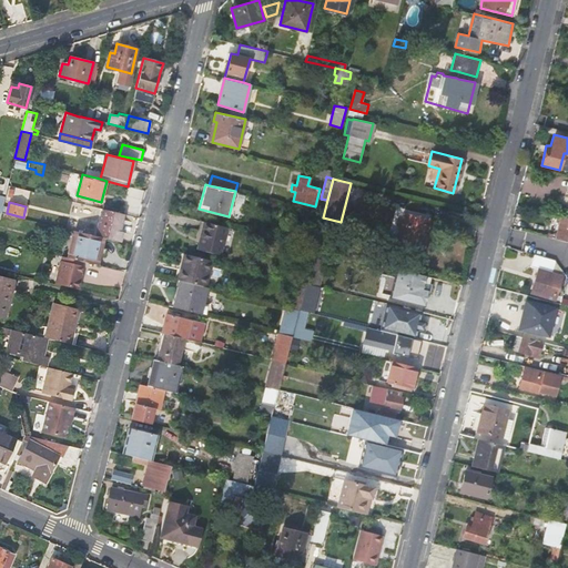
[(103,209),(97,236),(104,239),(117,241),(123,213),(103,209)]
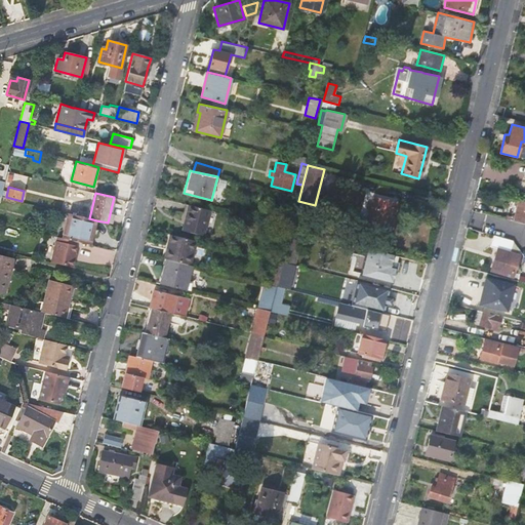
[(399,204),(373,198),(367,219),(393,226),(399,204)]
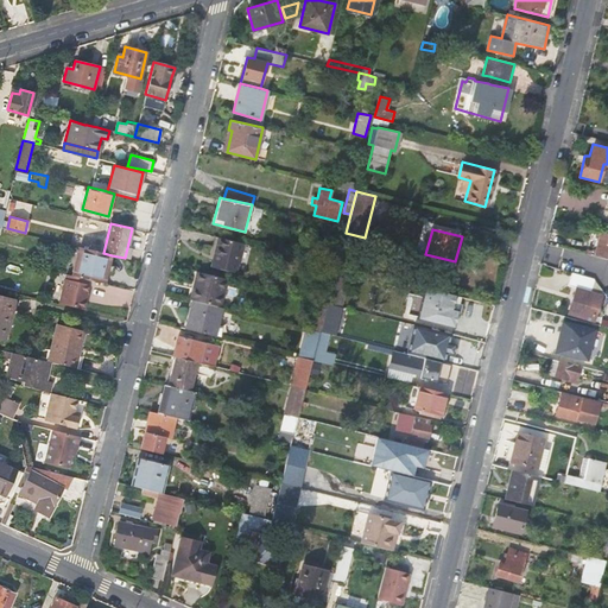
[(607,234),(601,232),(599,241),(595,257),(607,259),(607,255),(607,234)]
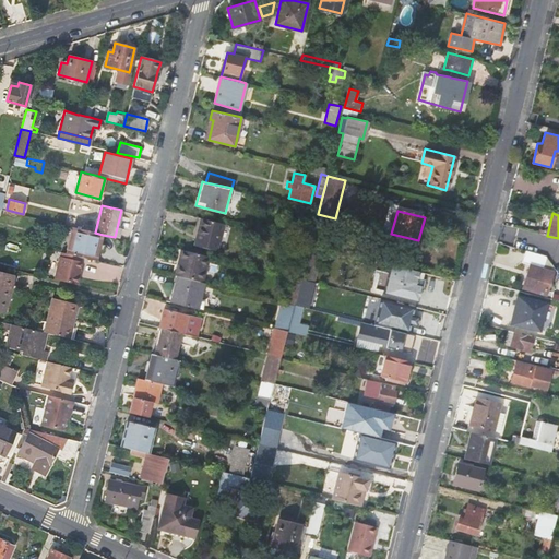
[(217,251),(224,223),(200,217),(193,245),(217,251)]
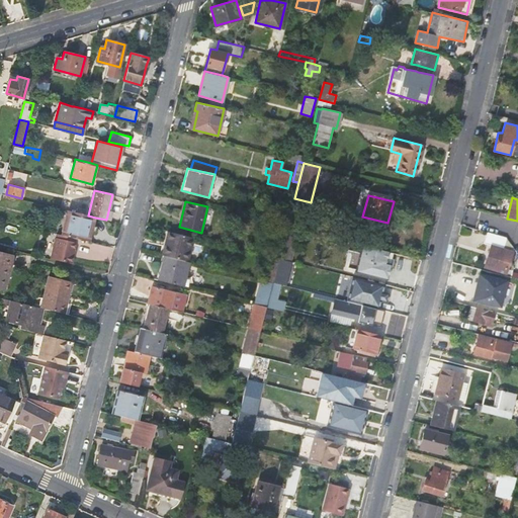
[(67,209),(61,235),(74,238),(89,242),(95,218),(88,216),(67,209)]
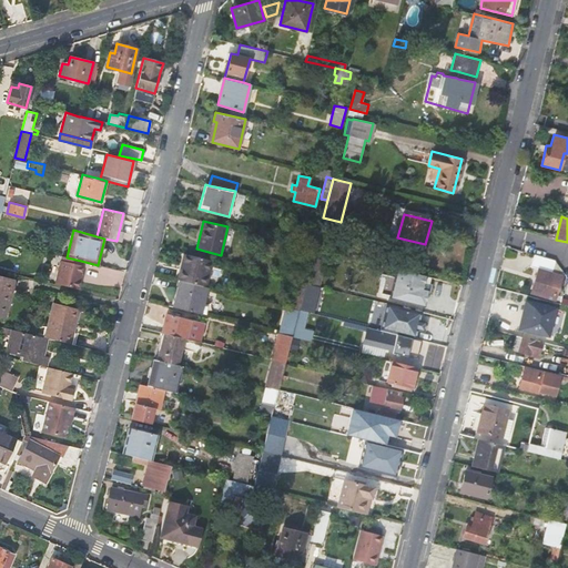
[(567,251),(567,242),(556,240),(551,239),(550,244),(559,247),(559,249),(567,251)]
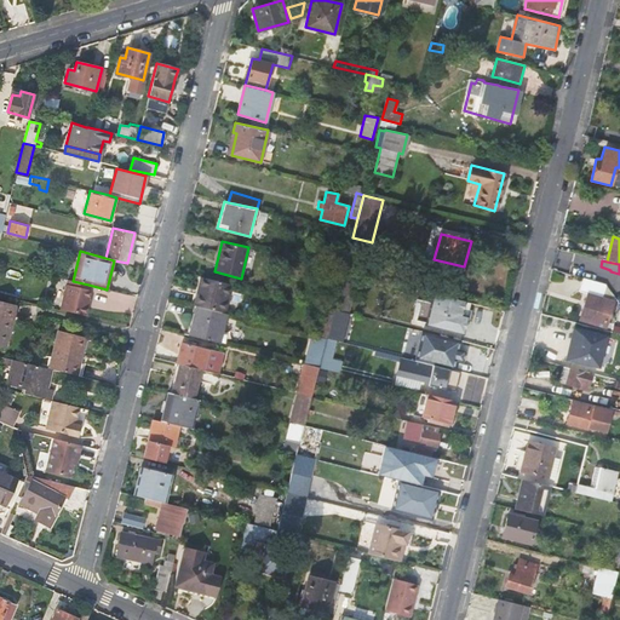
[(197,291),(194,304),(197,305),(223,313),(230,282),(205,276),(201,291),(197,291)]
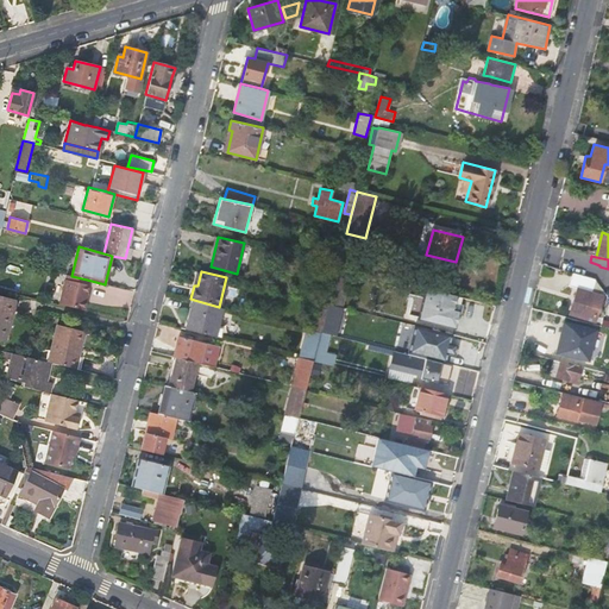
[(307,274),(306,280),(303,280),(300,290),(315,294),(320,277),(307,274)]
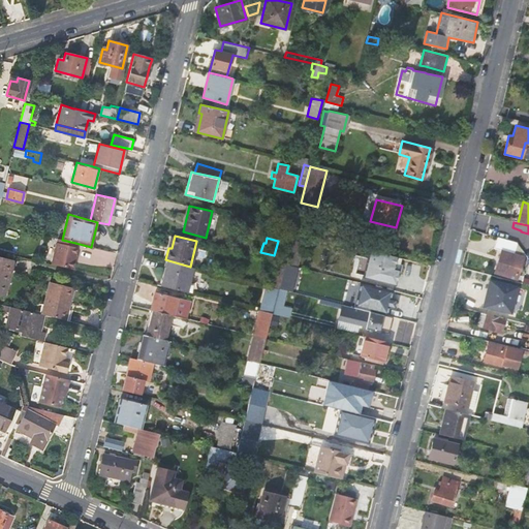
[(514,254),(517,243),(497,238),(494,248),(500,250),(495,267),(493,274),(500,275),(516,279),(523,257),(514,254)]
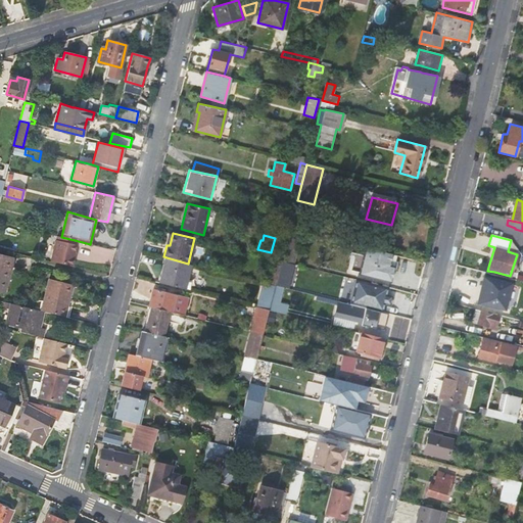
[(299,239),(288,236),(282,260),(289,263),(293,264),(299,239)]
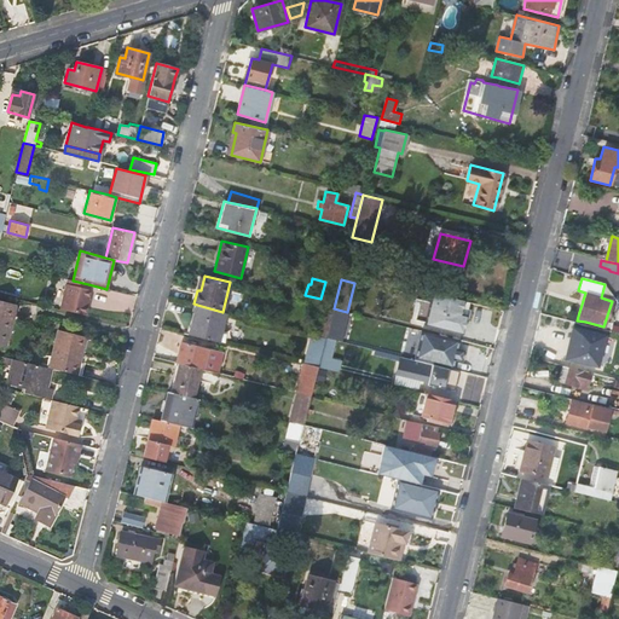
[(67,284),(61,310),(86,316),(88,306),(86,305),(88,299),(90,290),(67,284)]
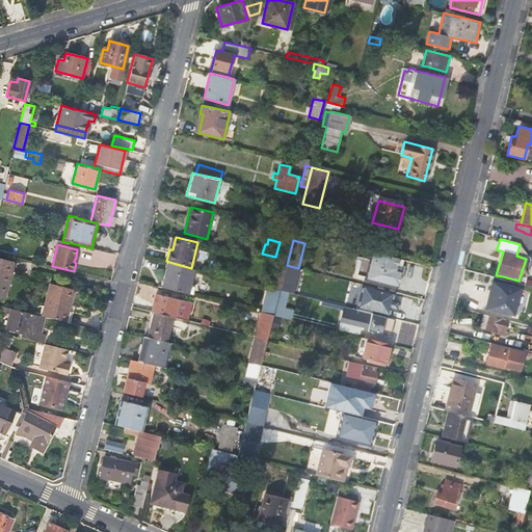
[(371,254),(365,278),(397,287),(404,262),(371,254)]
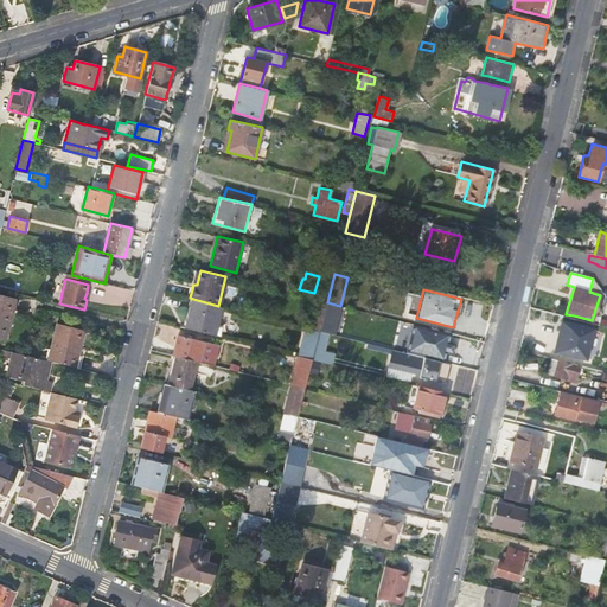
[(14,300),(0,295),(0,337),(5,339),(14,300)]
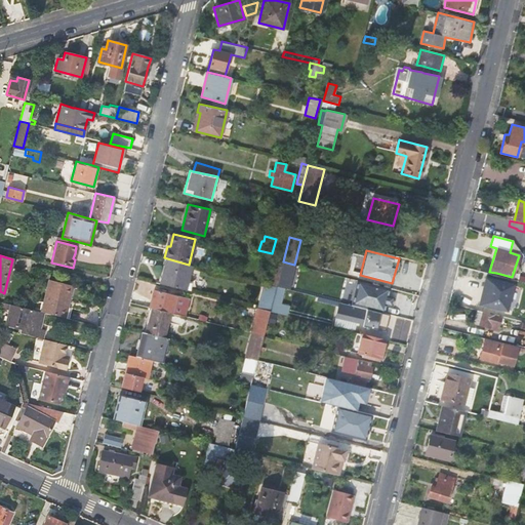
[(167,258),(160,283),(186,290),(192,265),(189,265),(167,258)]
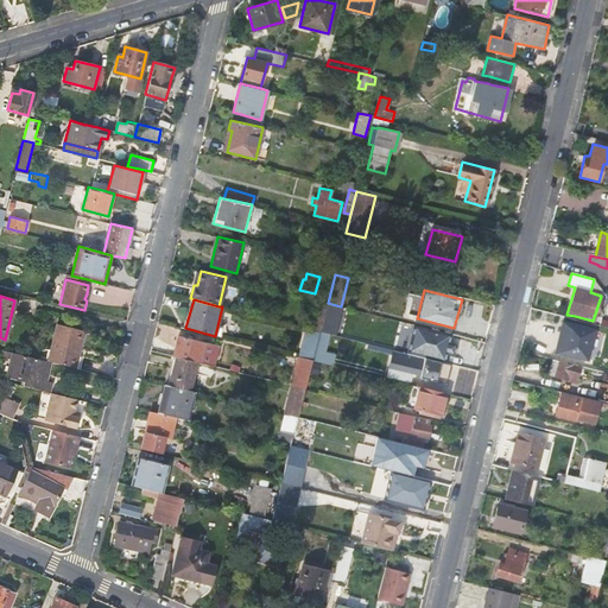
[(324,317),(328,303),(316,299),(309,328),(321,331),(324,317)]
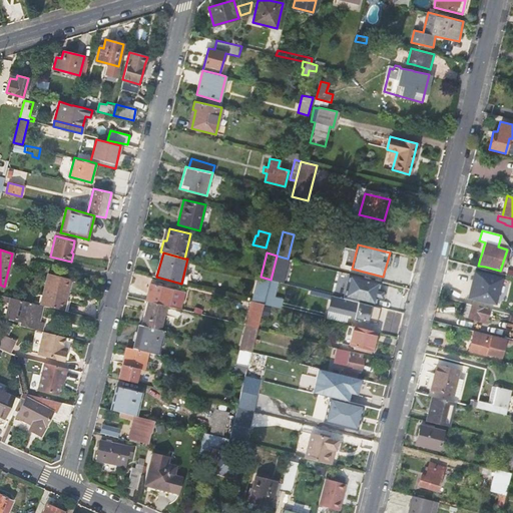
[(284,258),(277,255),(274,268),(281,270),(284,258)]
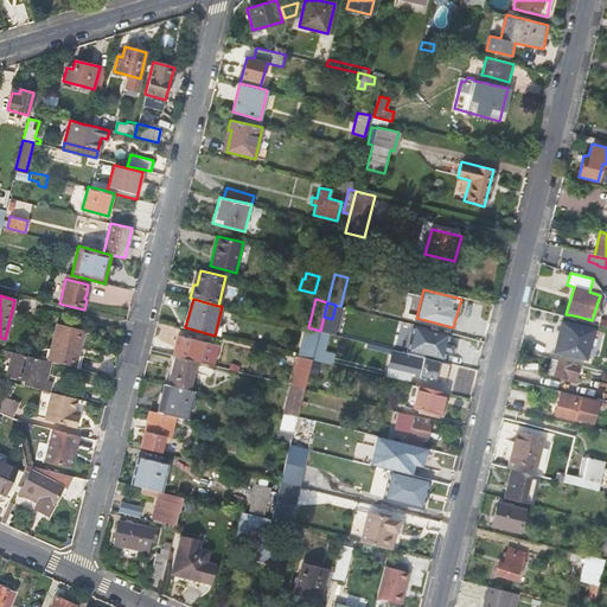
[(593,330),(567,323),(558,352),(586,359),(593,330)]
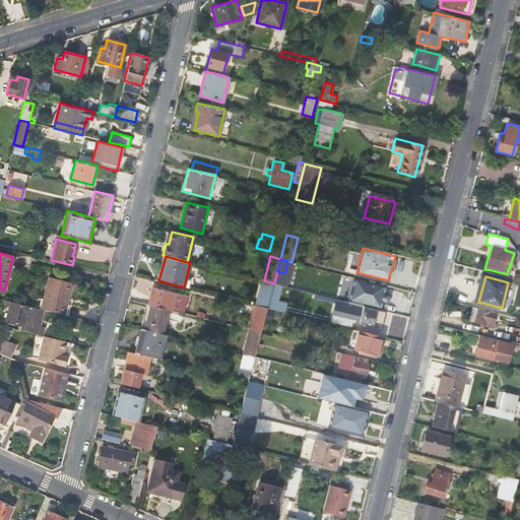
[(49,277),(40,309),(44,310),(64,315),(72,283),(49,277)]
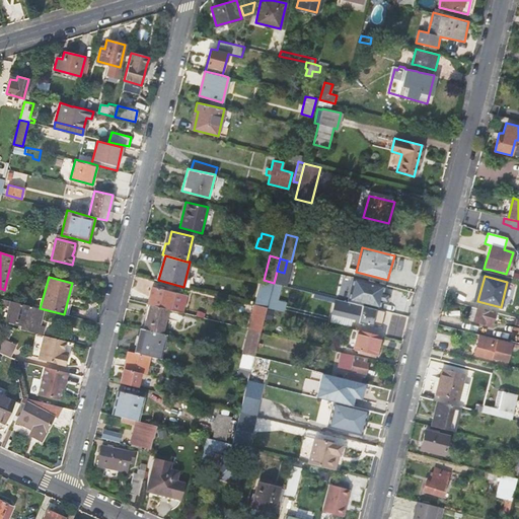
[(380,309),(382,301),(388,303),(391,295),(384,293),(386,285),(362,279),(355,278),(352,295),(352,296),(349,302),(380,309)]
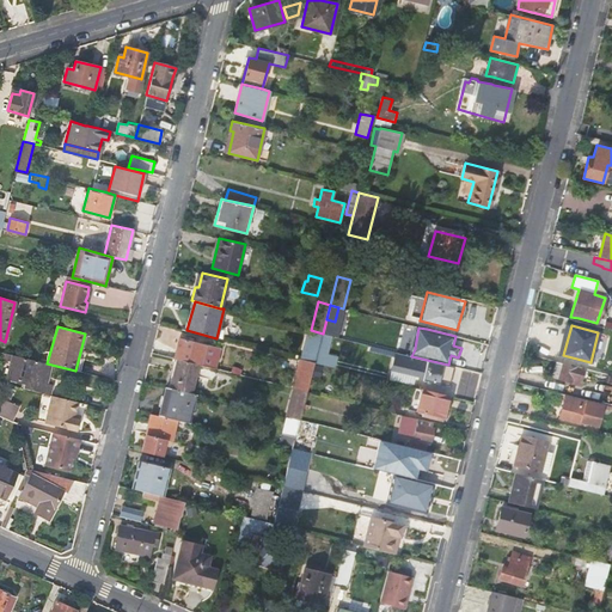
[(324,361),(331,336),(323,334),(318,353),(316,359),(324,361)]
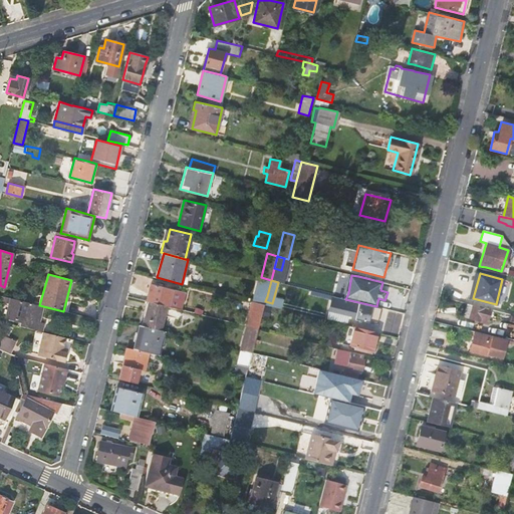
[(151,285),(146,300),(149,301),(168,306),(177,308),(180,294),(173,292),(173,290),(151,285)]
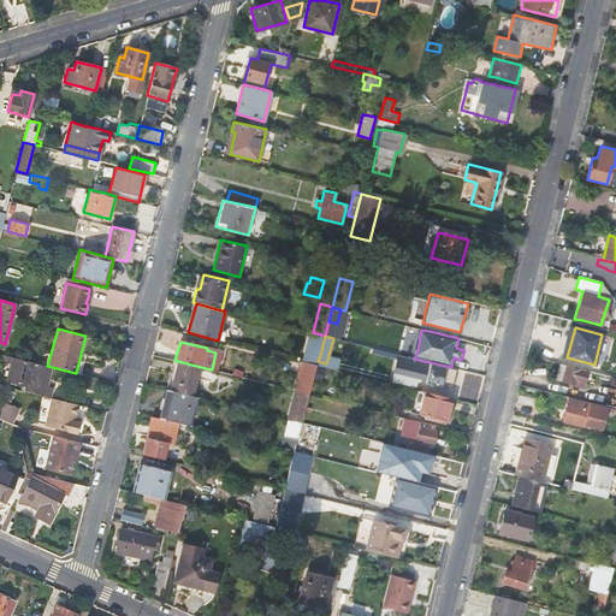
[(448,386),(452,368),(451,367),(414,359),(412,357),(398,354),(394,371),(395,371),(419,378),(422,379),(421,381),(438,385),(438,384),(448,386)]
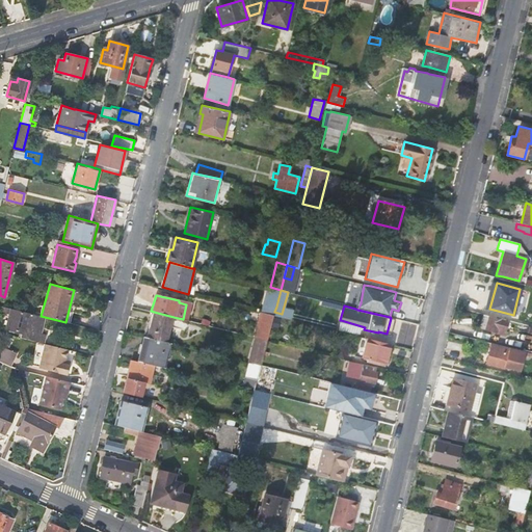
[(8,314),(4,334),(8,335),(24,339),(42,343),(44,344),(47,335),(42,334),(45,317),(41,316),(22,312),(4,307),(2,313),(8,314)]
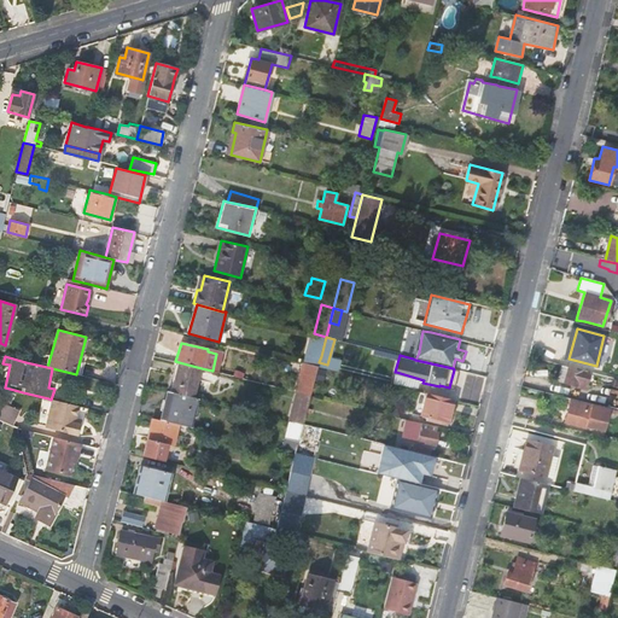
[(179,362),(172,391),(194,396),(202,368),(179,362)]
